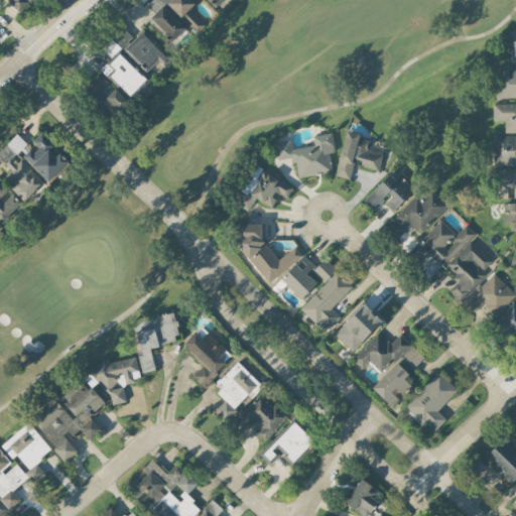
[(8,0),(20,10),(29,0),(8,0)]
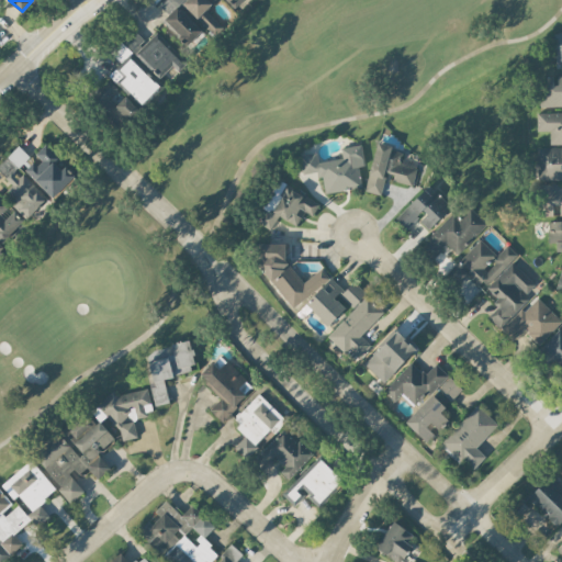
[(179,0),(180,0),(213,35),(222,26),(205,9),(211,3),(208,0),(160,0),(158,3),(166,12),(179,0)]
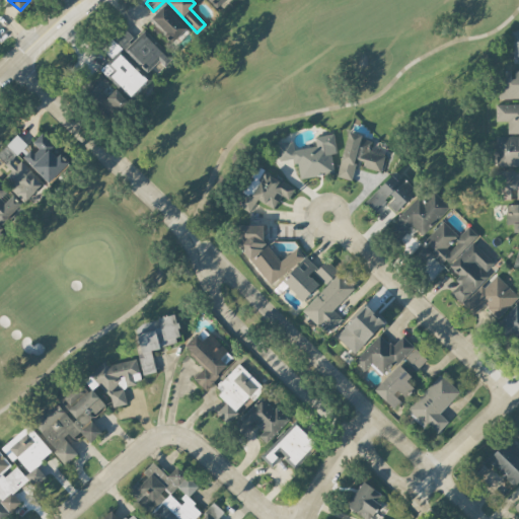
[(150,17),(172,41),(187,27),(163,4),(150,17)]
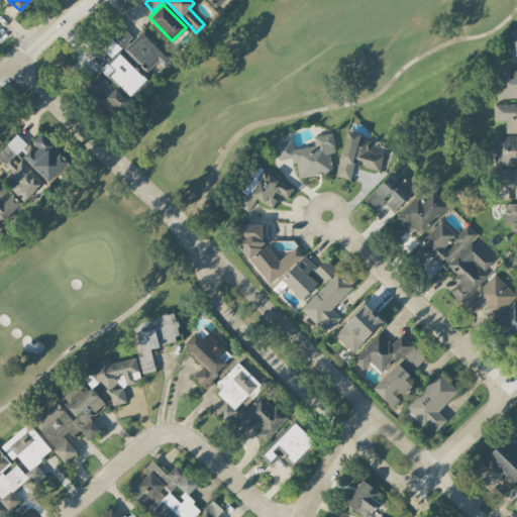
[(167,56),(141,30),(133,37),(122,27),(101,47),(111,58),(121,46),(147,74),(167,56)]
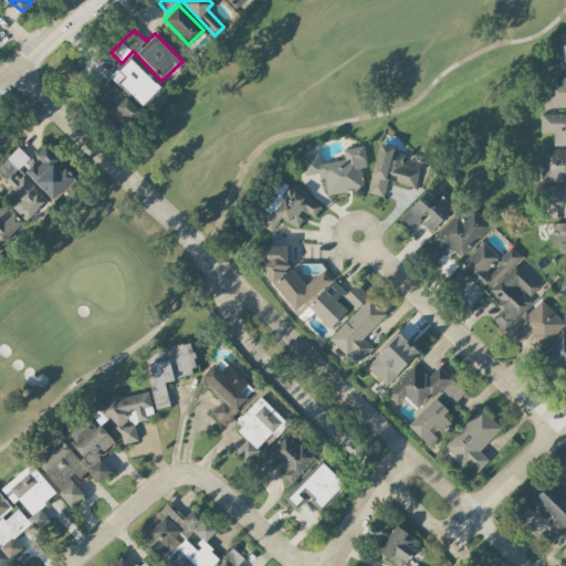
[(112,75),(140,105),(159,86),(130,56),(112,75)]
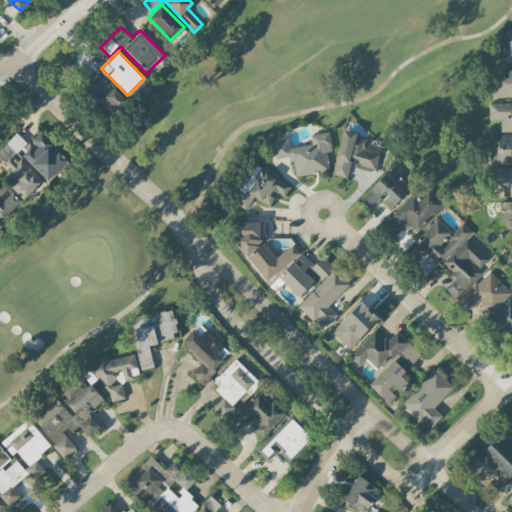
[(511,96),(511,68),(505,68),(490,69),(491,97),(511,96)]
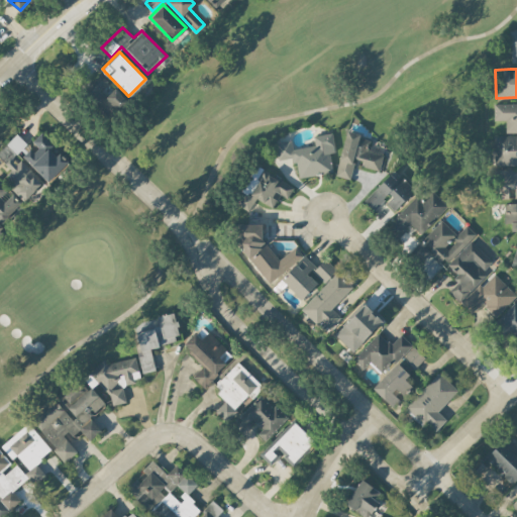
[(117,108),(126,99),(114,88),(106,97),(117,108)]
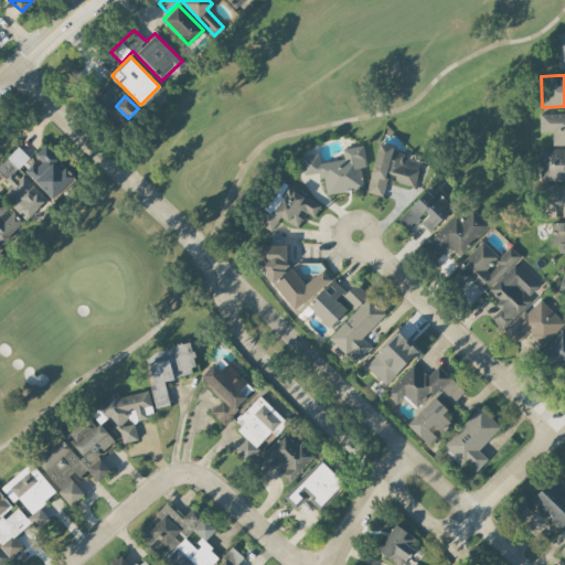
[(553,145),(564,144),(564,112),(539,113),(539,131),(552,131),(553,145)]
